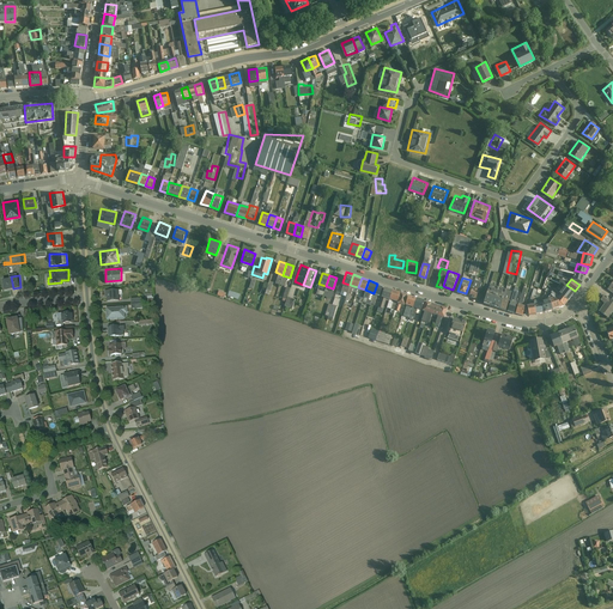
[(469,294),(477,297),(481,282),(477,281),(475,286),(472,285),(469,294)]
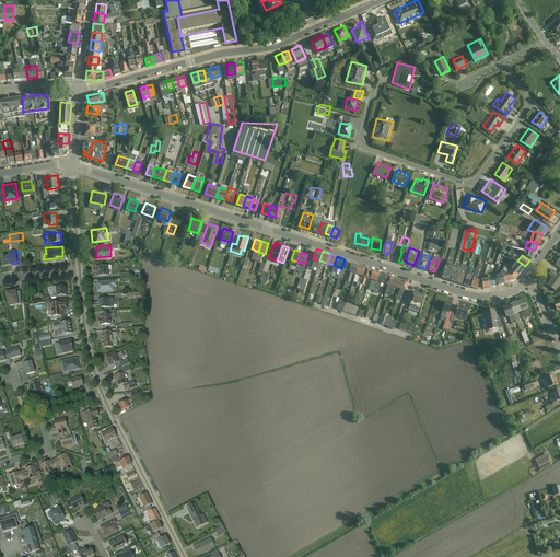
[(525,266),(517,260),(512,268),(520,274),(525,266)]
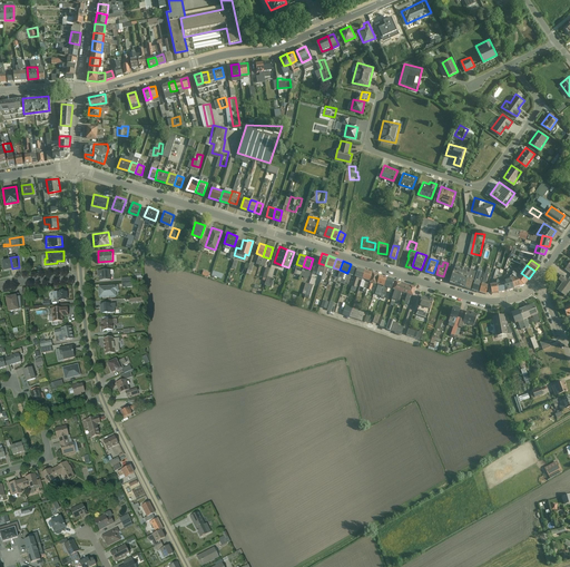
[(354,274),(362,277),(365,269),(357,266),(354,274)]
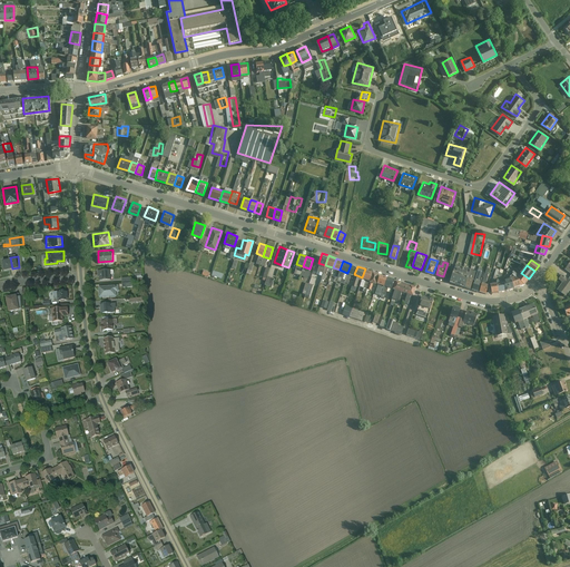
[(98,279),(111,277),(110,267),(97,269),(98,279)]
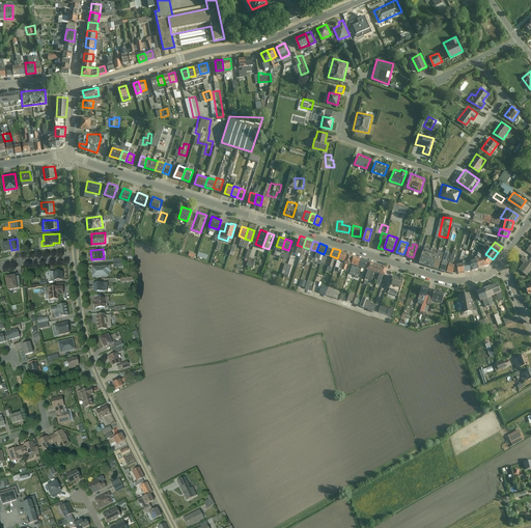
[(210,259),(212,254),(203,250),(201,255),(210,259)]
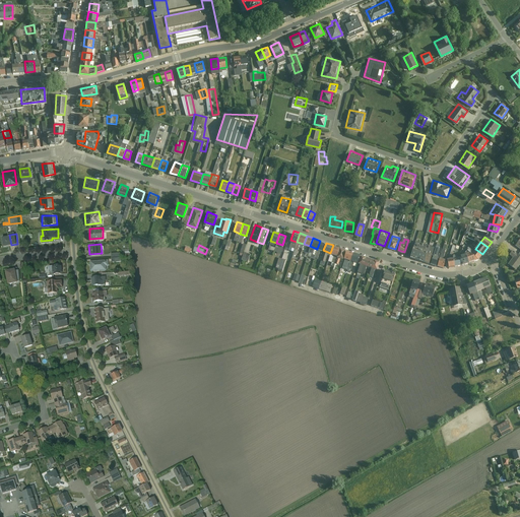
[(337,255),(340,248),(333,245),(330,253),(337,255)]
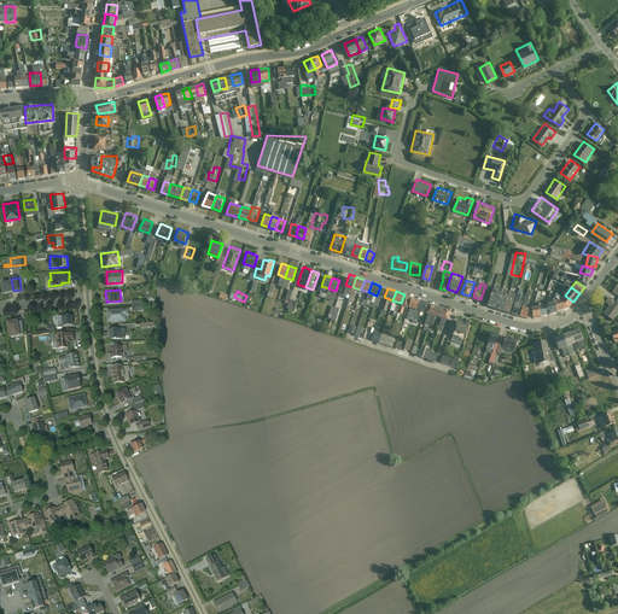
[(488,304),(496,307),(500,296),(491,293),(488,304)]
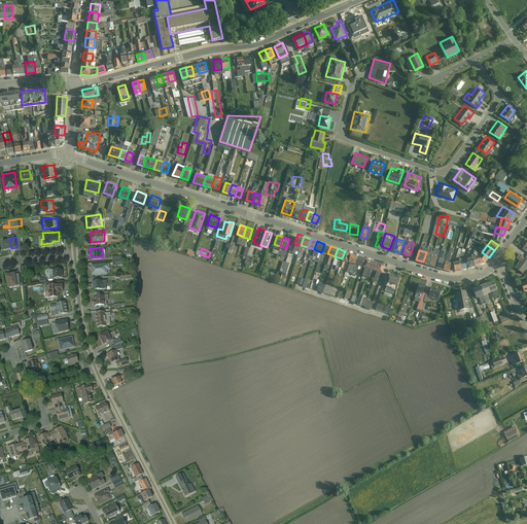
[(342,258),(348,260),(350,253),(345,251),(342,258)]
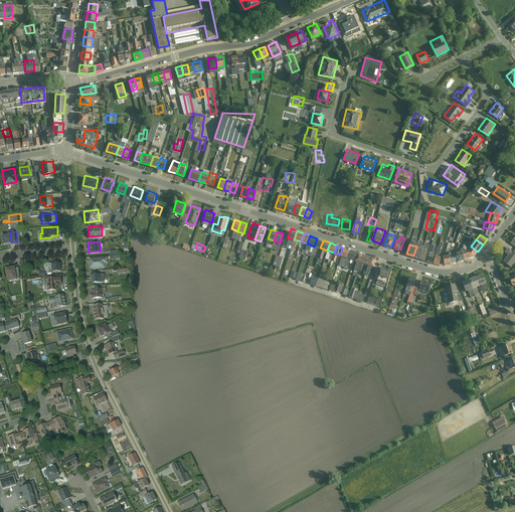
[(420,258),(423,248),(416,246),(413,256),(420,258)]
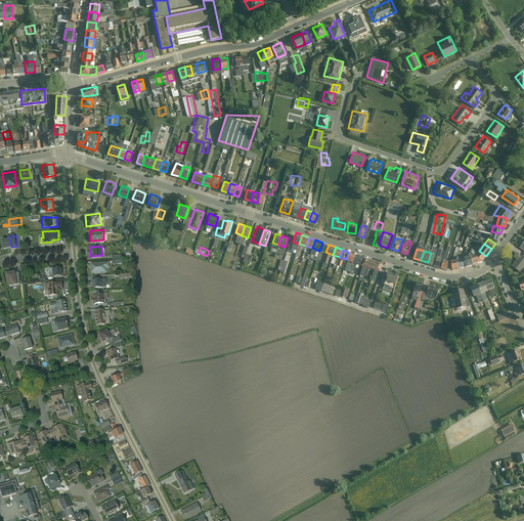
[(482,261),(486,256),(479,251),(475,256),(482,261)]
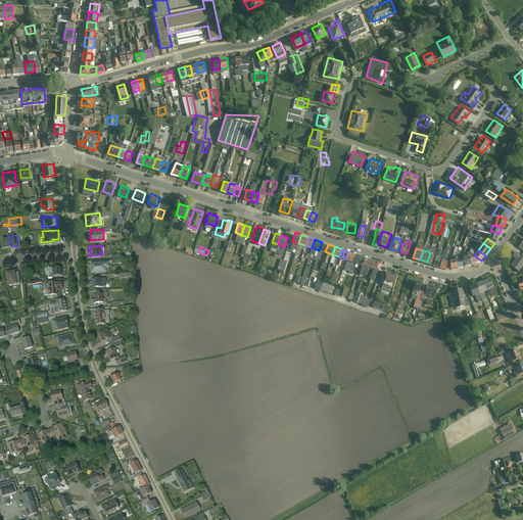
[(519,270),(522,264),(522,254),(515,250),(512,254),(516,256),(511,264),(519,270)]
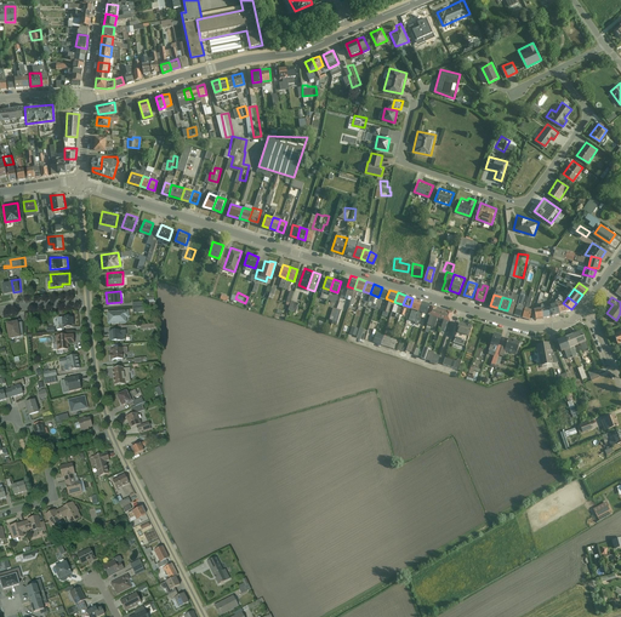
[(420,310),(422,301),(415,298),(411,308),(420,310)]
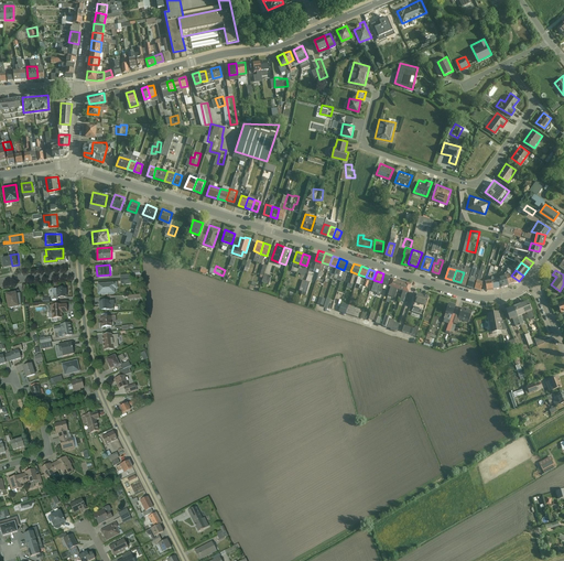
[(125,272),(125,282),(136,283),(136,272),(125,272)]
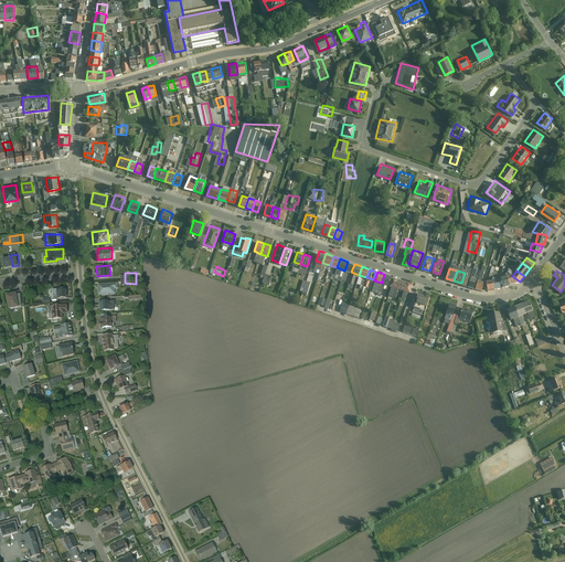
[(382,283),(388,285),(391,276),(384,274),(382,283)]
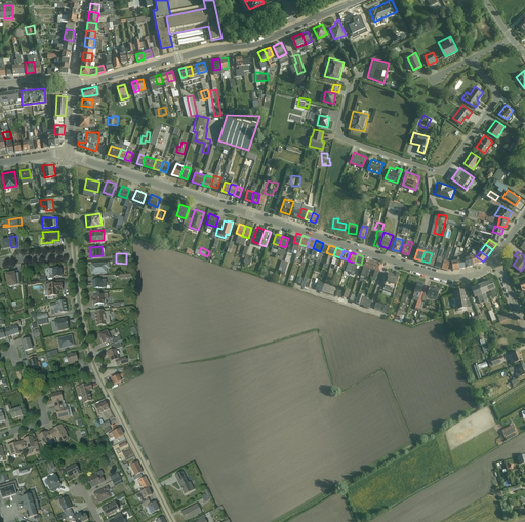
[(474,264),(483,262),(476,256),(474,254),(471,255),(474,264)]
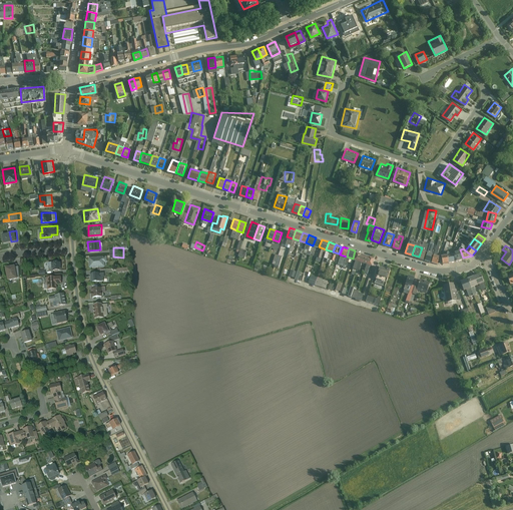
[(456,261),(463,258),(460,249),(454,251),(456,261)]
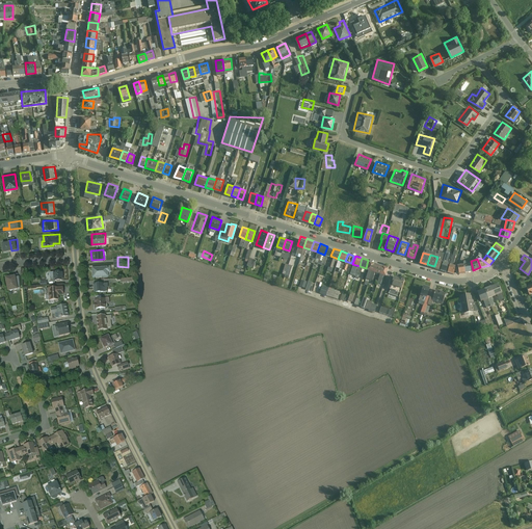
[(367,268),(373,270),(375,262),(369,261),(367,268)]
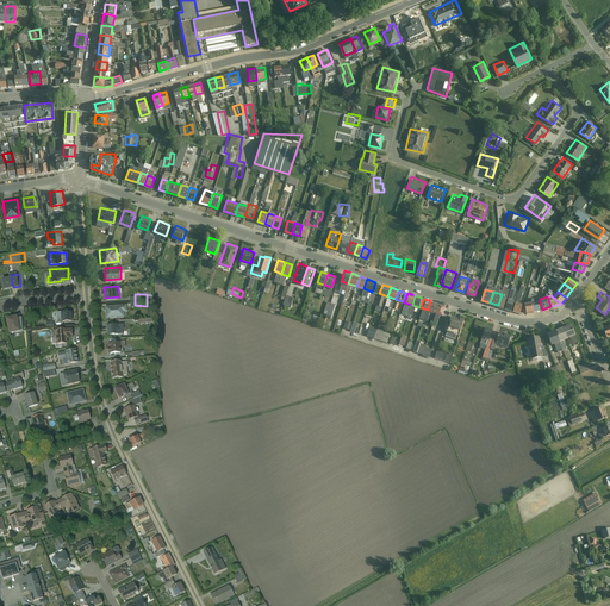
[(542,310),(540,299),(531,301),(534,311),(542,310)]
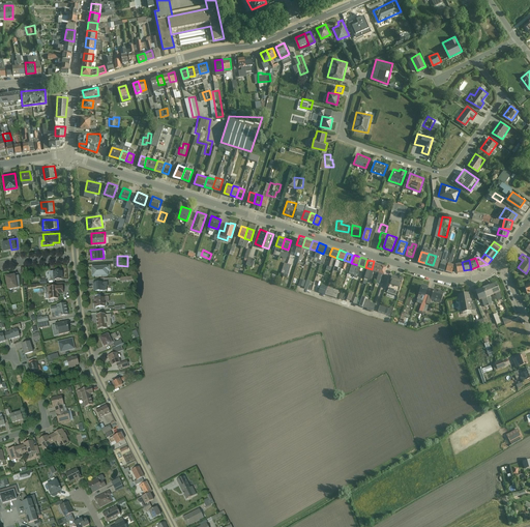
[(110,268),(109,262),(91,263),(91,274),(107,273),(107,268),(110,268)]
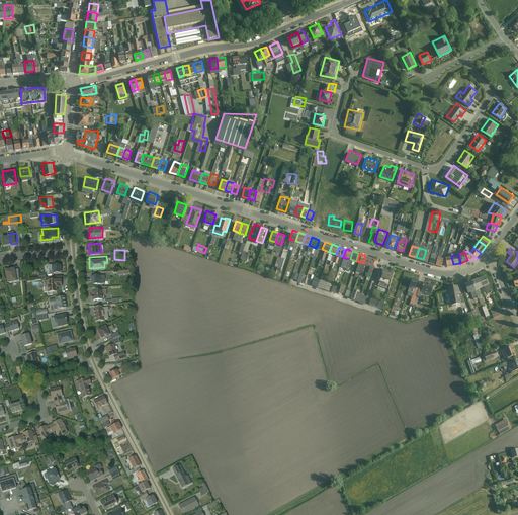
[(281,256),(279,266),(286,267),(288,257),(281,256)]
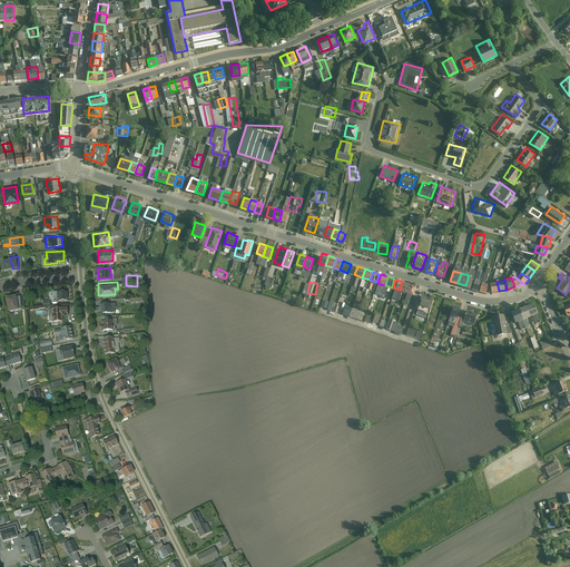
[(405,292),(413,294),(415,285),(409,283),(405,292)]
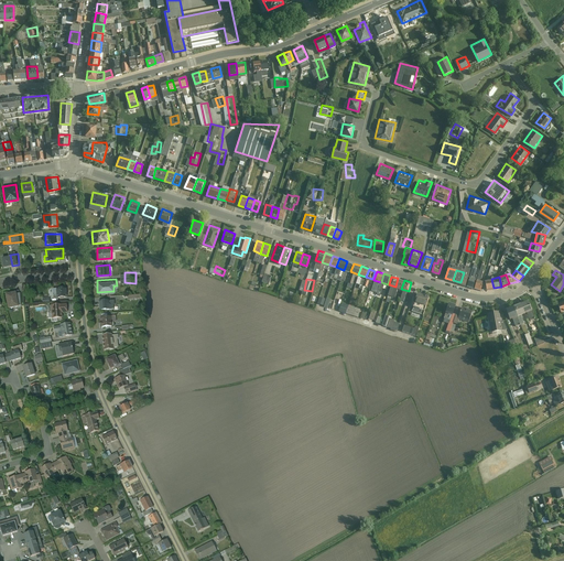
[(56,294),(66,294),(66,284),(55,284),(56,294)]
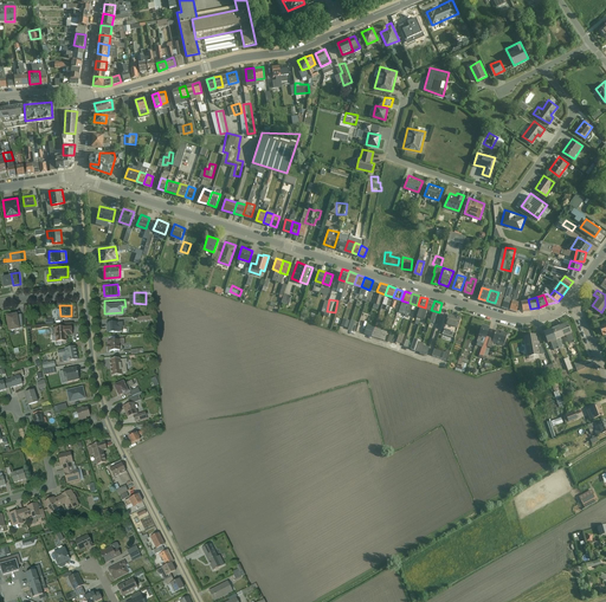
[(7,328),(19,325),(17,310),(5,311),(7,328)]
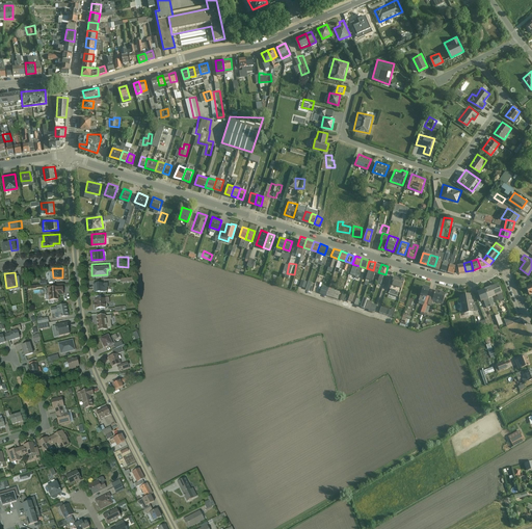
[(390,288),(400,291),(405,279),(394,274),(390,288)]
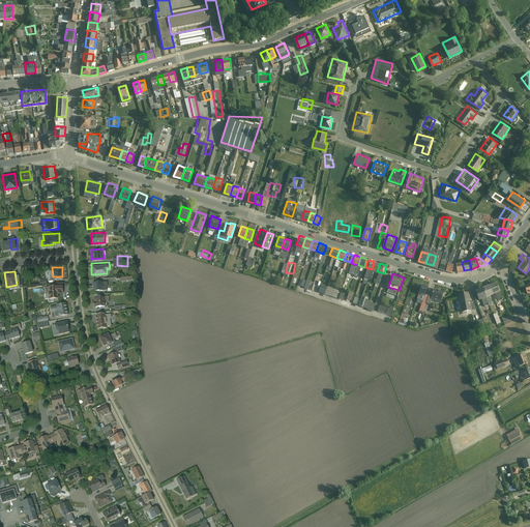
[(93,287),(107,287),(107,279),(93,279),(93,287)]
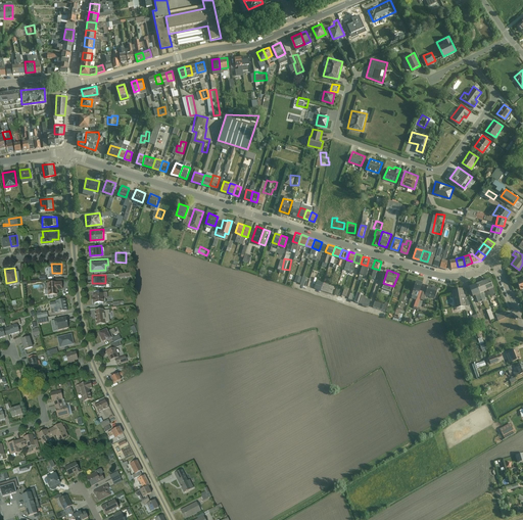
[(486,288),(493,285),(489,276),(482,279),(486,288)]
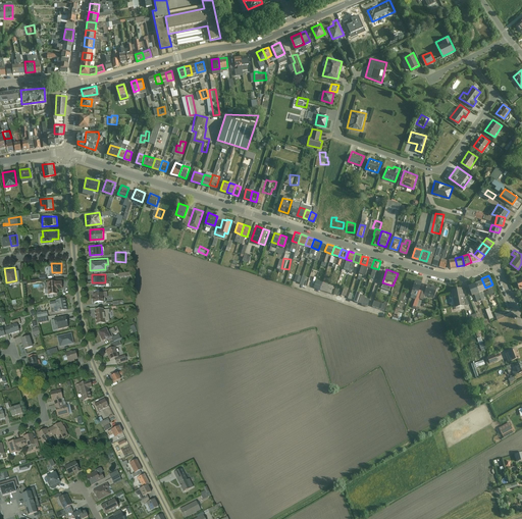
[(412,286),(419,288),(422,278),(415,276),(412,286)]
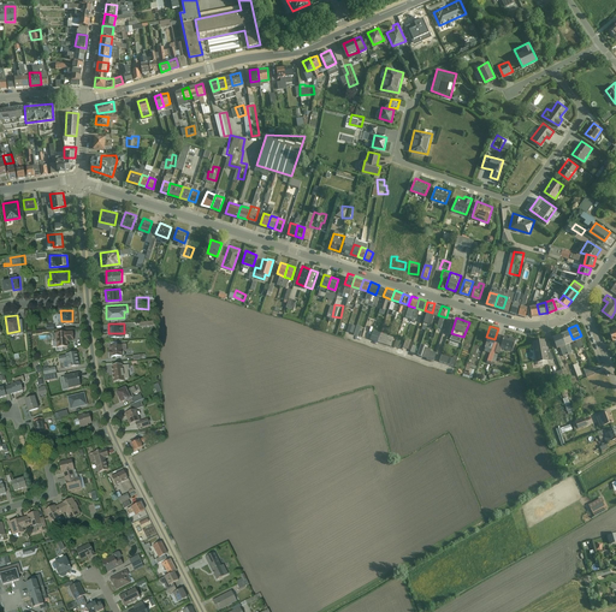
[(72,344),(72,328),(54,328),(55,345),(72,344)]
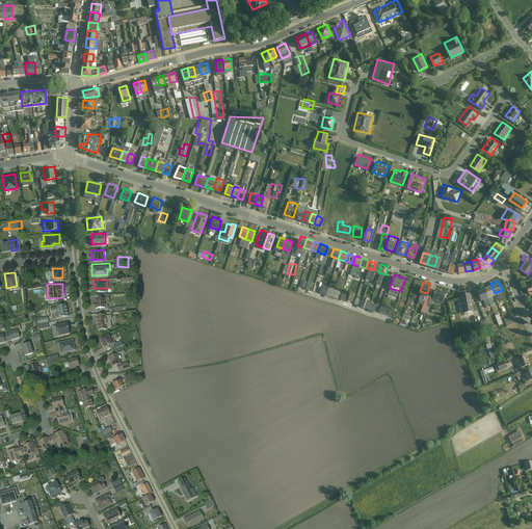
[(495,293),(490,284),(484,287),(488,295),(495,293)]
